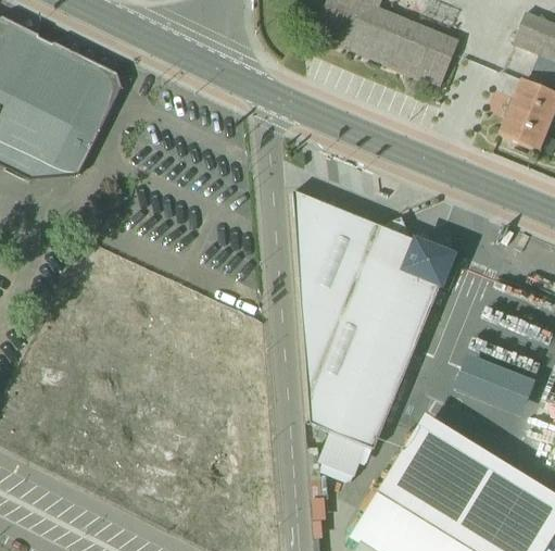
[(366,9),(344,0),(329,0),(318,28),(317,28),(316,32),(441,83),(456,46),(366,9)]
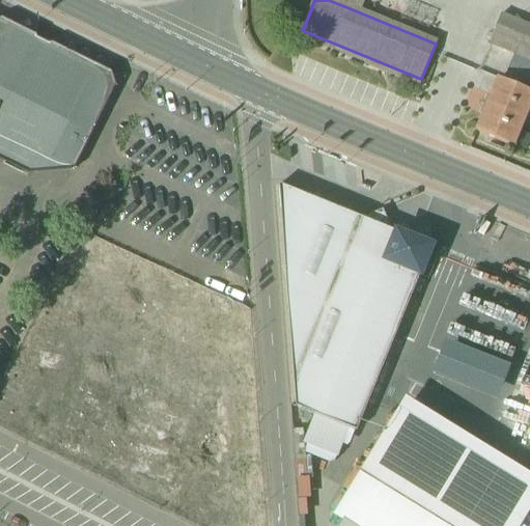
[(329,0),(350,8),(353,0),(329,0)]
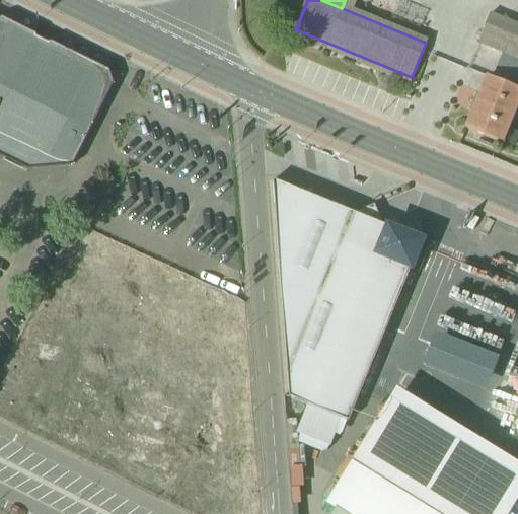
[(517,21),(492,11),(492,10),(491,10),(478,39),(517,55),(517,21)]
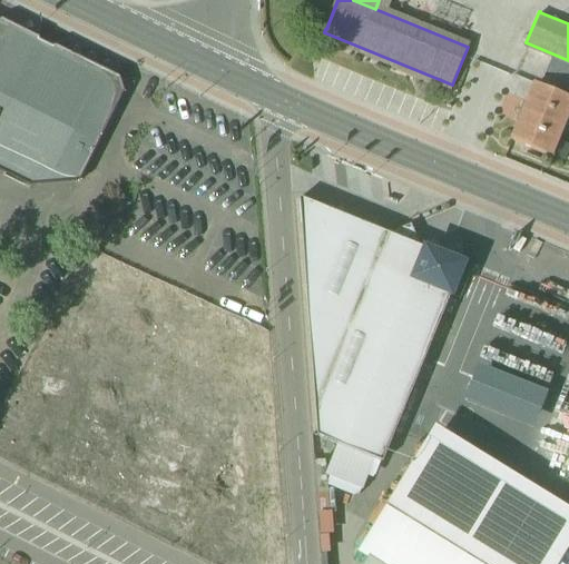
[(113,80),(23,37),(8,42),(0,38),(0,109),(1,110),(0,111),(0,161),(31,177),(65,174),(67,170),(81,177),(95,148),(119,99),(113,80)]
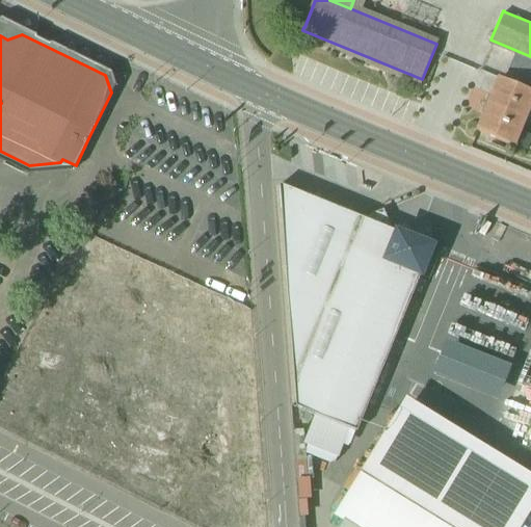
[(530,88),(500,75),(478,127),(511,140),(516,127),(521,128),(530,104),(527,103),(530,93),(530,88)]
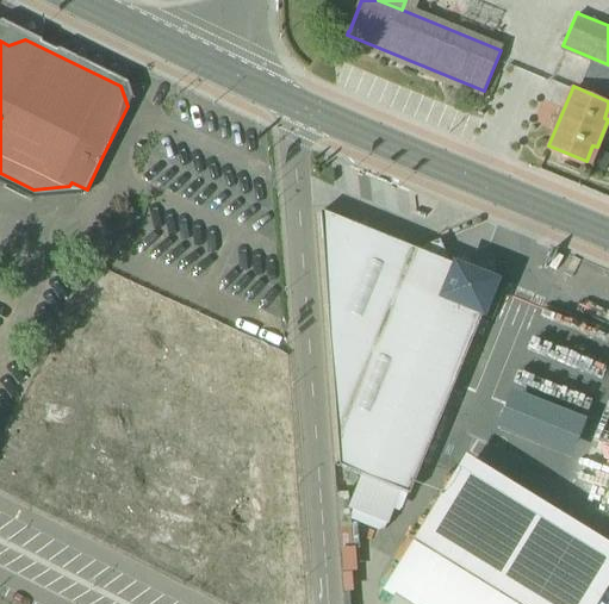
[(441,236),(416,247),(322,207),(340,462),(410,491),(483,312),(443,296),(457,263),(446,259),(449,257),(441,236)]
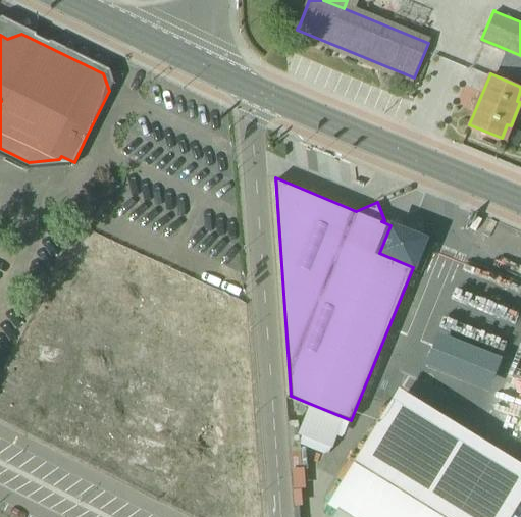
[(425,239),(391,225),(379,253),(413,267),(425,239)]
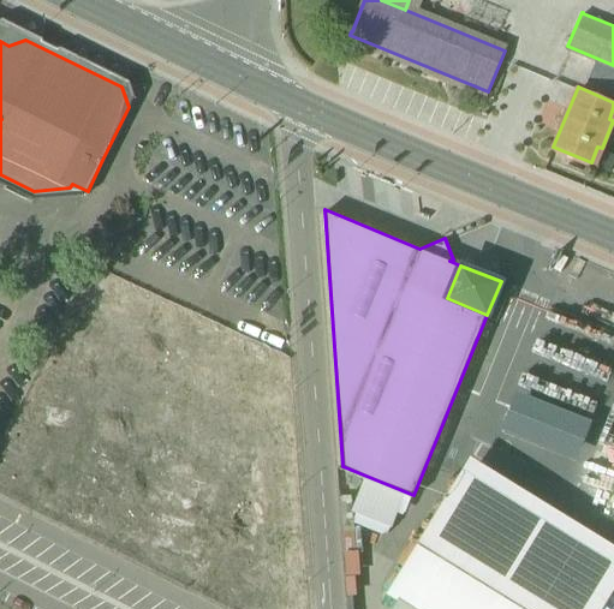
[(555,354),(559,341),(536,334),(532,347),(555,354)]
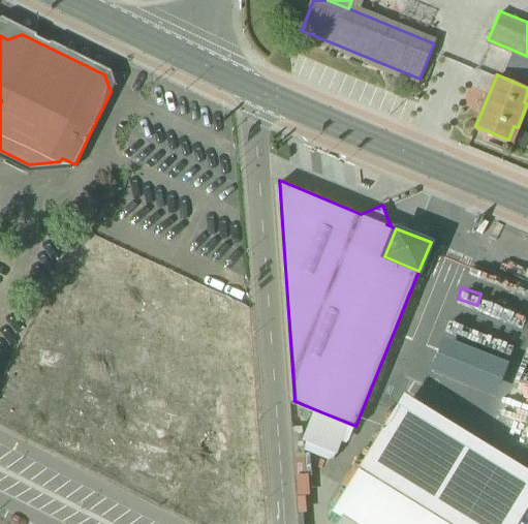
[(503,394),(518,360),(449,333),(436,367),(503,394)]
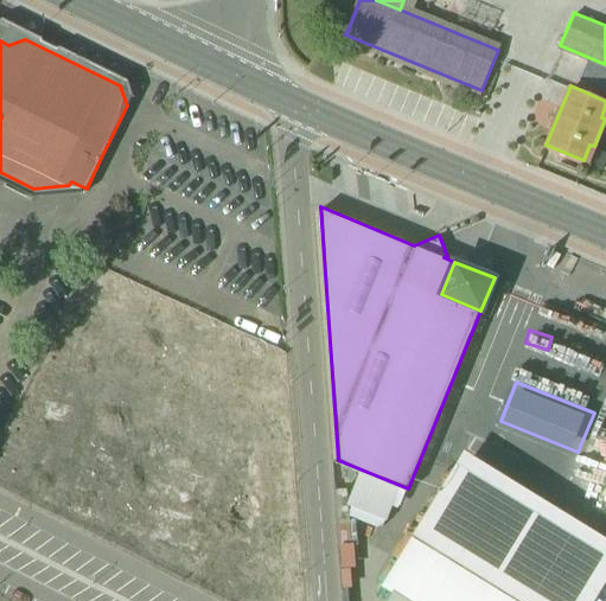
[(593,600),(605,581),(605,564),(452,471),(413,534),(522,600),(593,600)]
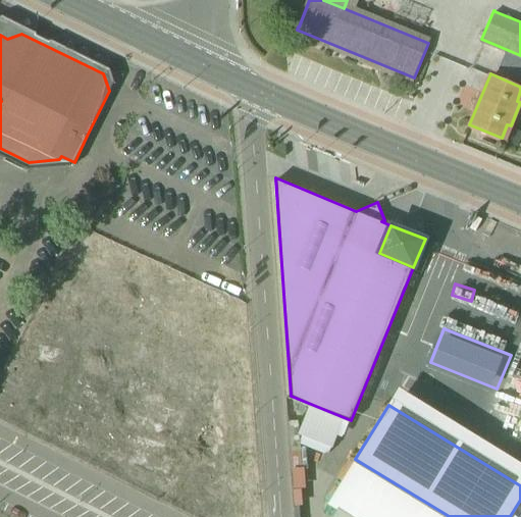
[(449,516),(355,459),(328,502),(354,516),(449,516)]
